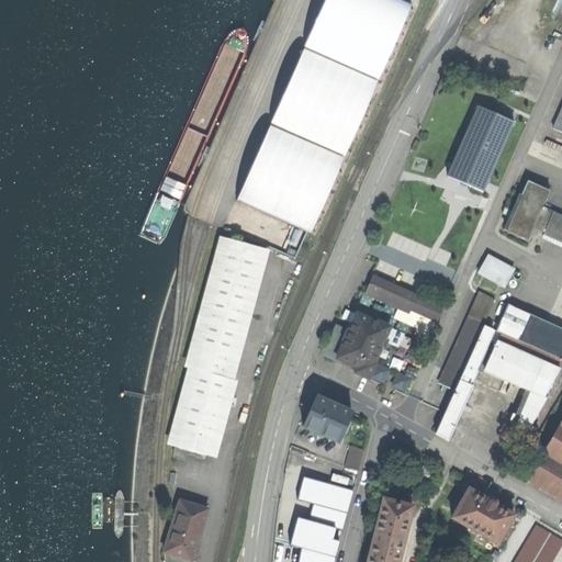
[(308,231),(312,231),(411,2),(405,0),(314,0),(304,25),(302,49),(293,48),(269,104),(269,103),(234,184),(234,198),(262,211),(261,211),(308,231)]
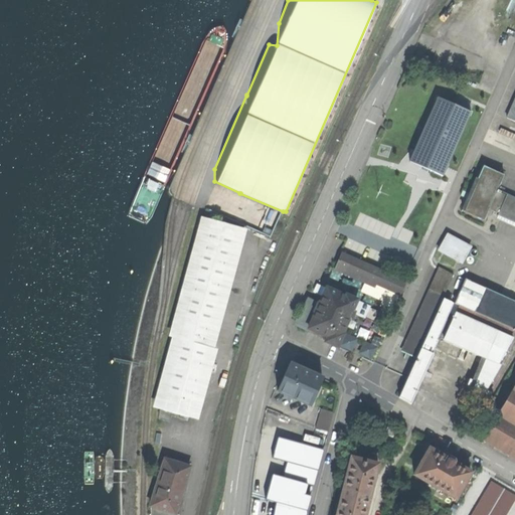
[(437,98),(409,161),(426,168),(443,174),(471,112),(437,98)]
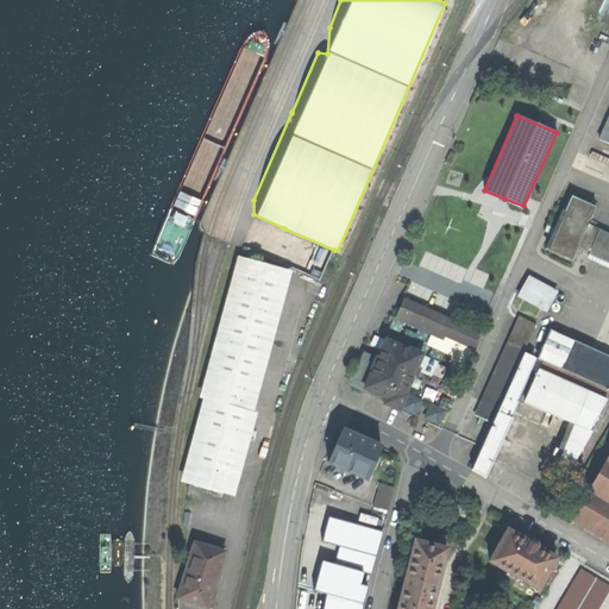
[(578,249),(589,253),(598,232),(591,228),(592,227),(588,225),(596,207),(571,196),(547,251),(572,262),(578,249)]
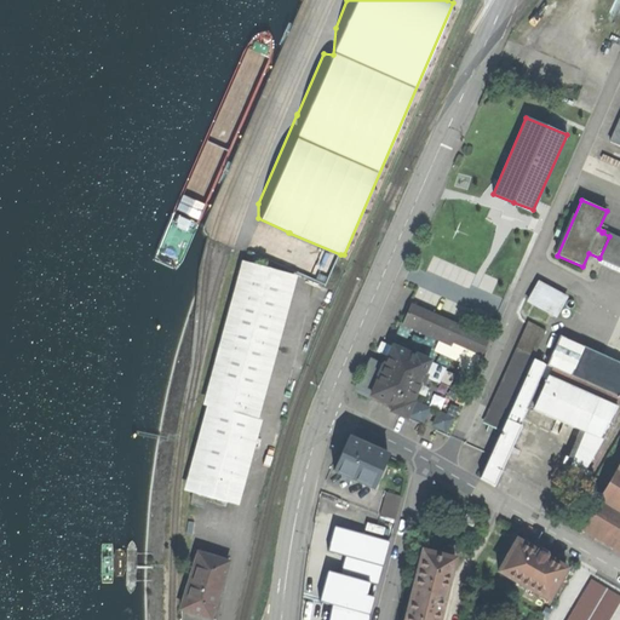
[(619,237),(610,234),(609,236),(600,258),(600,260),(619,269),(619,237)]
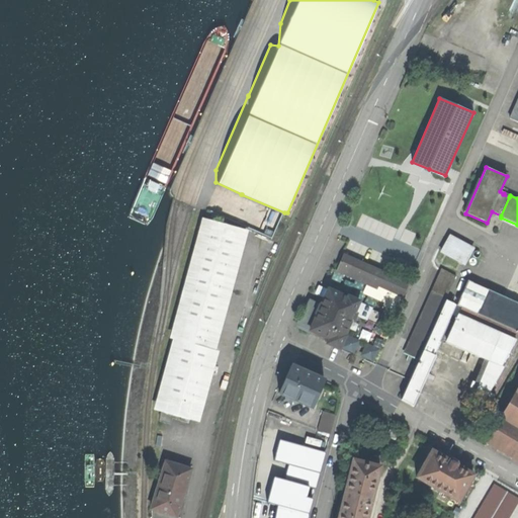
[(183,341),(205,347),(238,230),(212,223),(179,340),(183,341)]
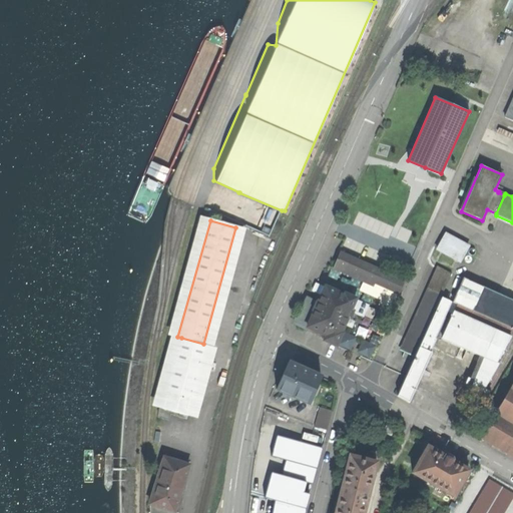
[(446,234),(438,249),(460,262),(469,246),(446,234)]
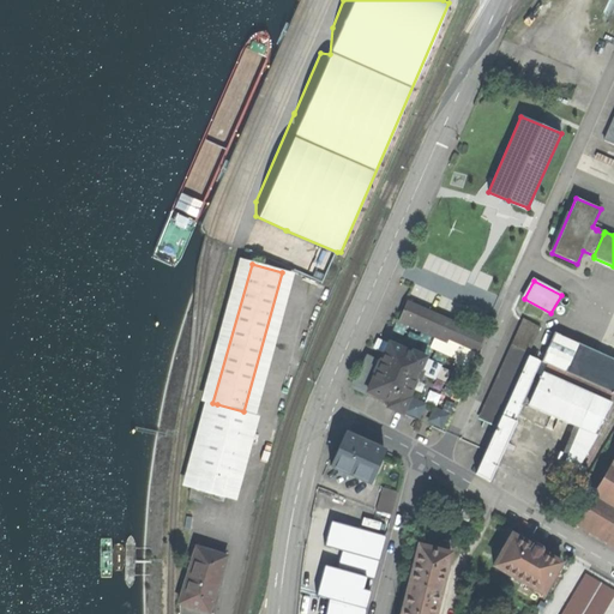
[(449,339),(458,343),(459,338),(480,348),(485,337),(407,302),(399,318),(439,335),(437,339),(446,343),(449,339)]
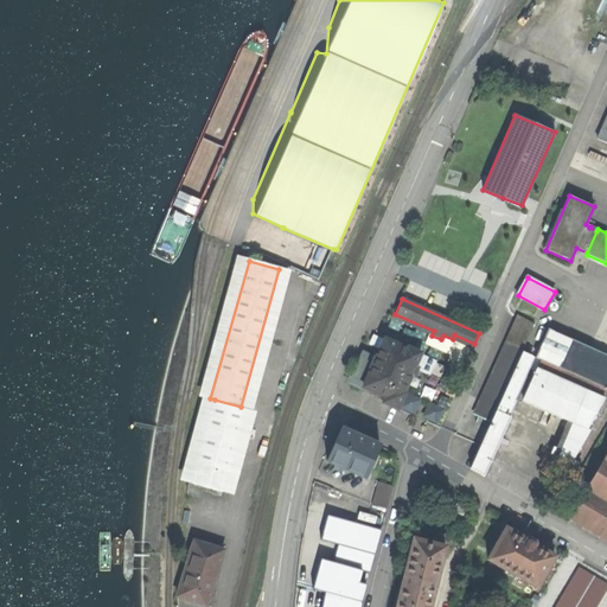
[(505,342),(523,350),(535,324),(517,315),(505,342)]
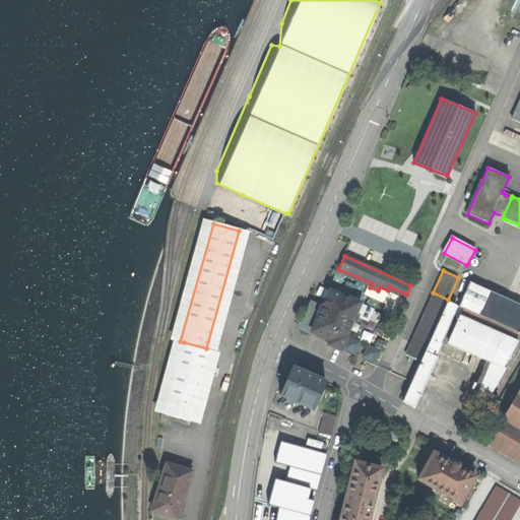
[(519,305),(469,282),(458,307),(463,309),(519,333),(519,305)]
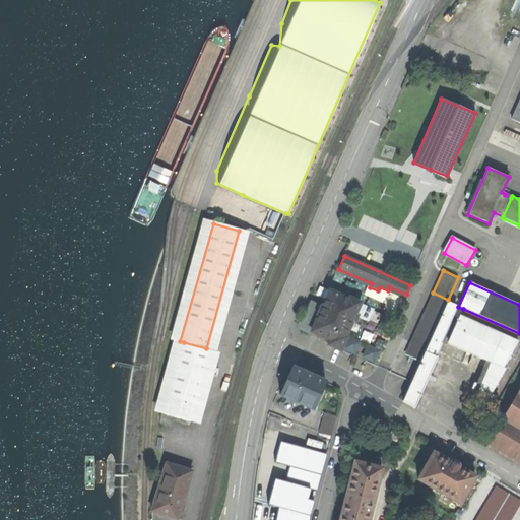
[(406,295),(389,286),(388,290),(404,299),(406,295)]
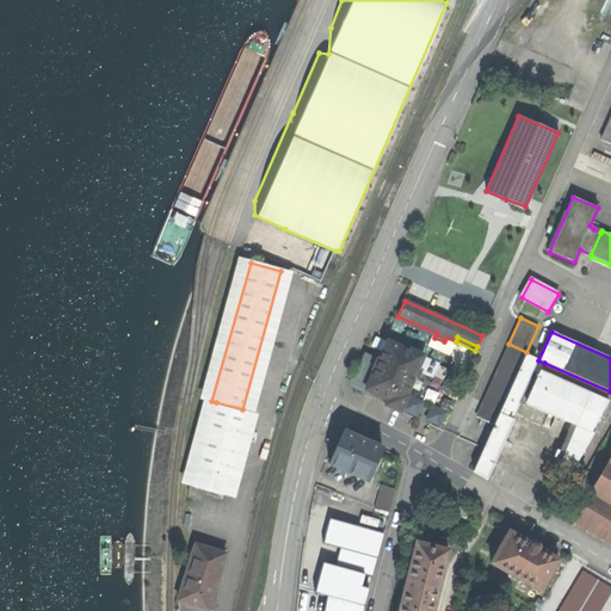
[(375,346),(383,350),(387,343),(378,339),(375,346)]
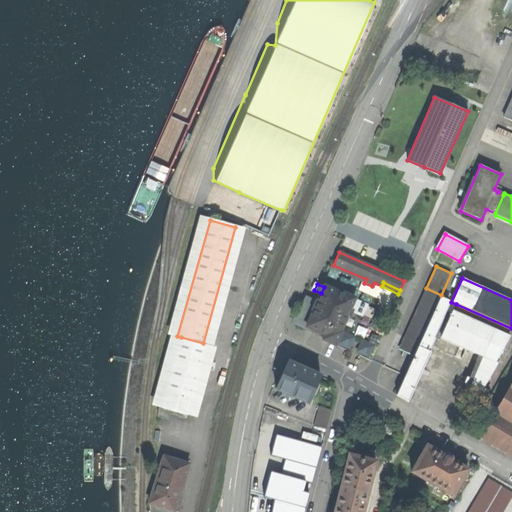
[(323,339),(335,345),(341,332),(340,332),(347,317),(349,318),(352,311),(362,316),(367,305),(354,299),(355,298),(344,293),(343,294),(324,286),(324,287),(321,293),(319,298),(317,302),(307,298),(294,324),(306,329),(307,327),(325,335),(323,339)]
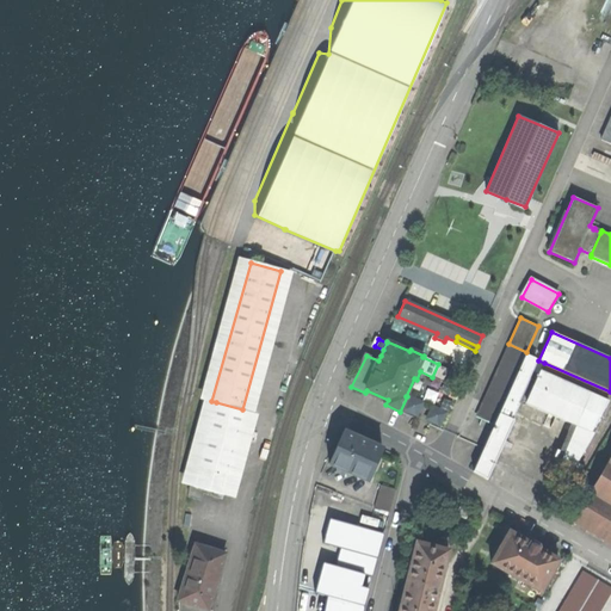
[(499,413),(525,355),(526,352),(508,344),(475,418),(493,426),(499,413)]
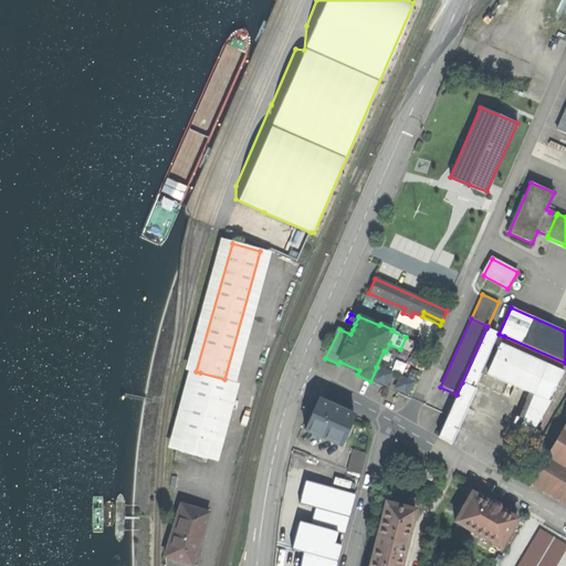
[(495,333),(486,328),(462,383),(474,388),(480,375),(477,374),(495,333)]
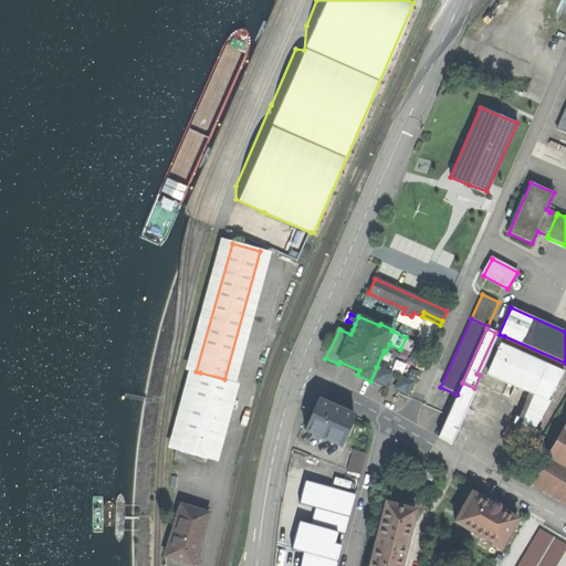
[(565,365),(565,363),(504,336),(501,344),(500,344),(486,374),(547,400),(564,371),(563,371),(565,365)]
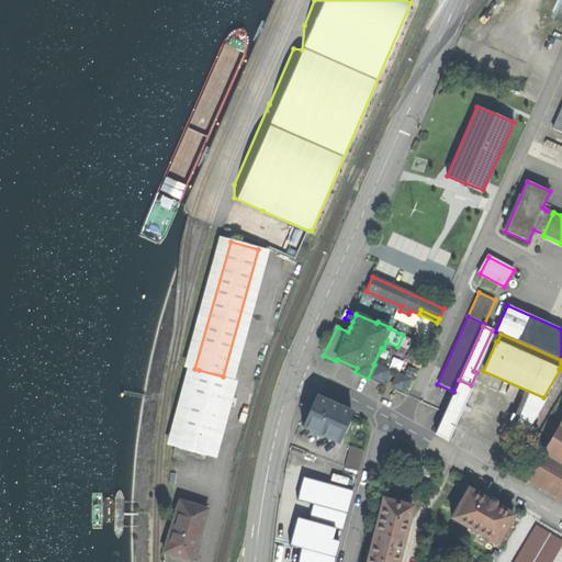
[(371,377),(386,383),(393,369),(378,362),(371,377)]
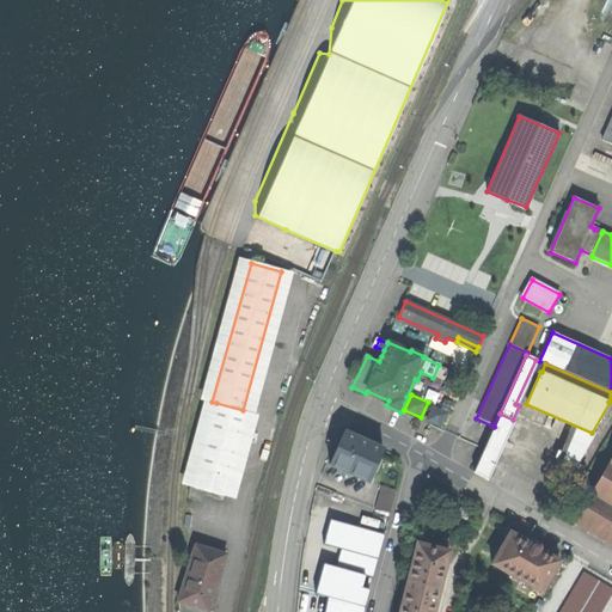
[(436,399),(426,418),(442,428),(453,408),(436,399)]
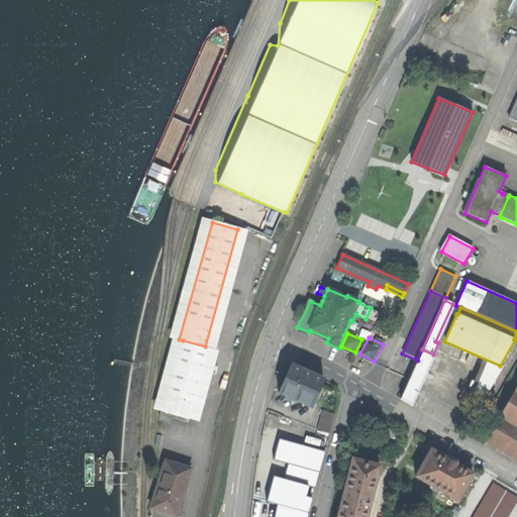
[(205,346),(183,340),(163,411),(190,419),(208,347),(205,346)]
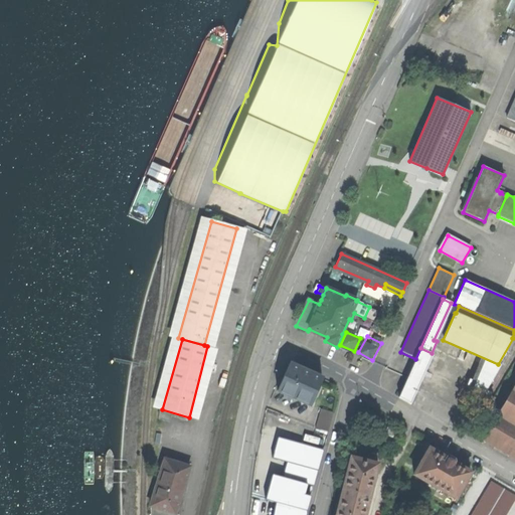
[(432,353),(420,348),(415,359),(398,397),(411,404),(433,354),(432,353)]
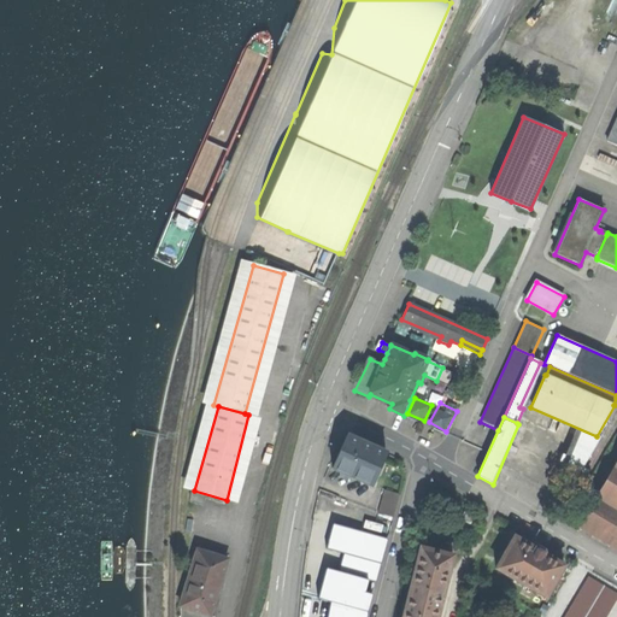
[(386,454),(347,436),(333,469),(371,486),(386,454)]
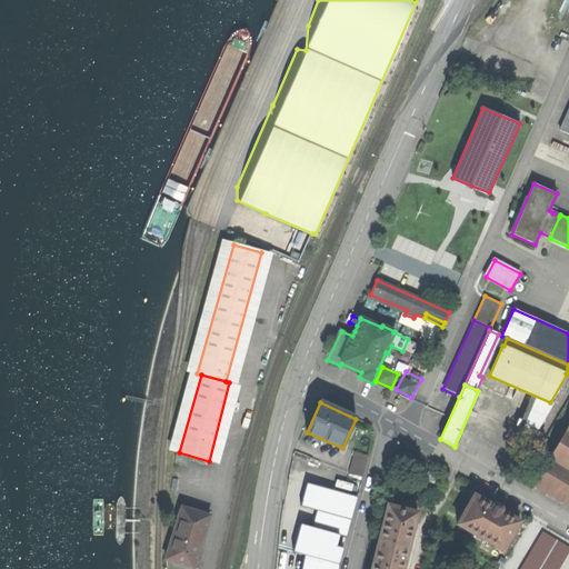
[(568,426),(535,486),(568,505),(568,426)]
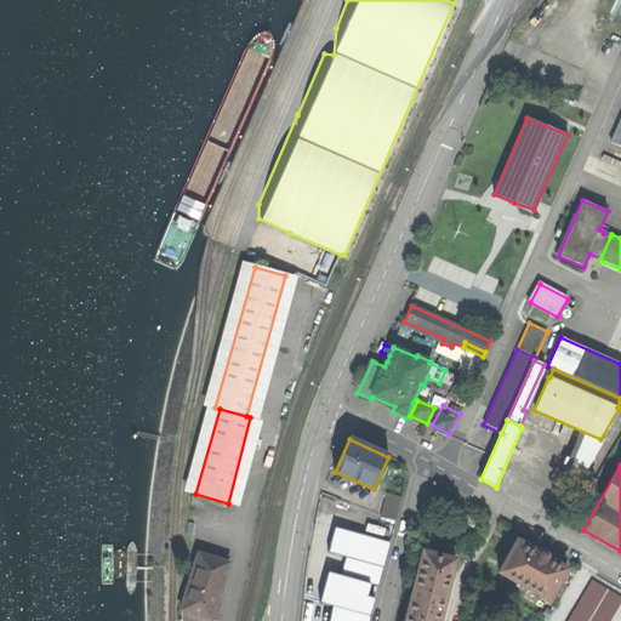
[(573,485),(568,482),(563,489),(568,493),(573,485)]
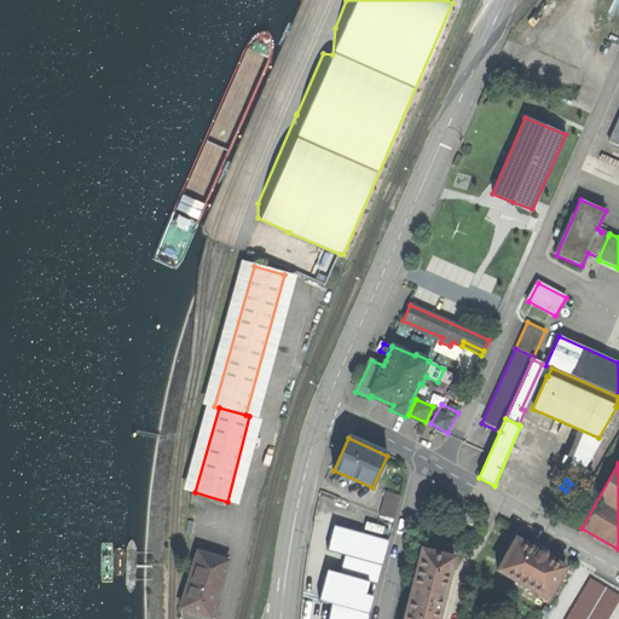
[(379,514),(394,519),(400,497),(386,492),(379,514)]
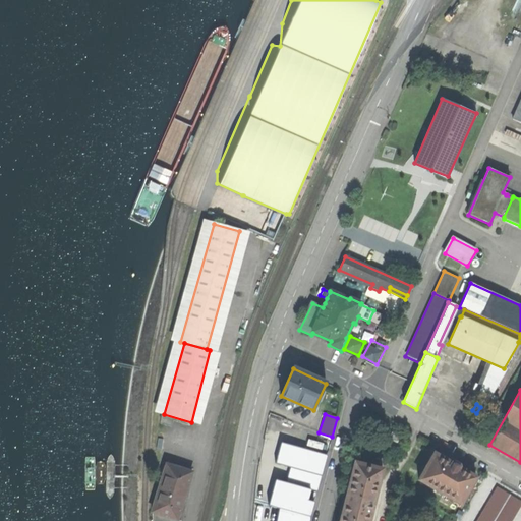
[(484,426),(479,423),(472,435),(477,438),(484,426)]
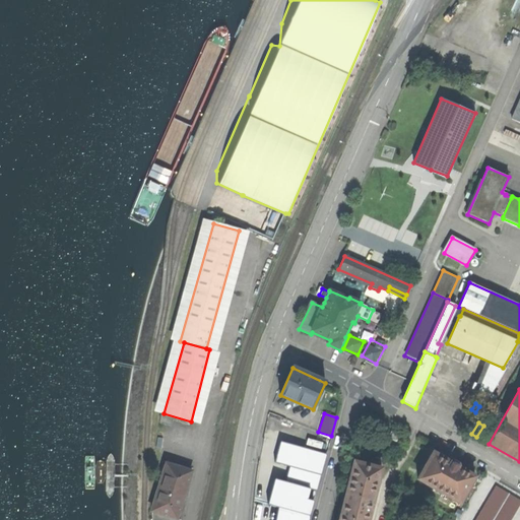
[(318,432),(313,452),(325,455),(331,436),(318,432)]
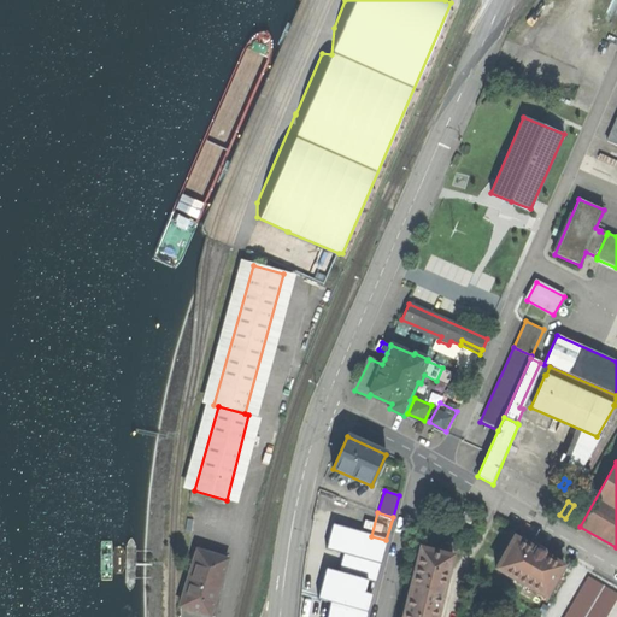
[(534,548),(513,536),(495,569),(545,598),(564,566),(544,553),(544,552),(535,547),(534,548)]
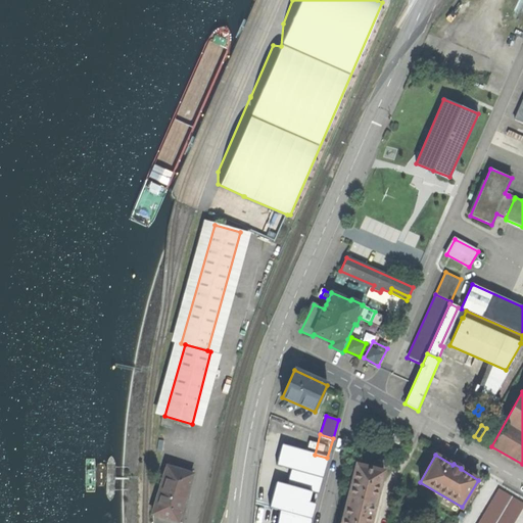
[(313,460),(311,466),(325,469),(326,463),(313,460)]
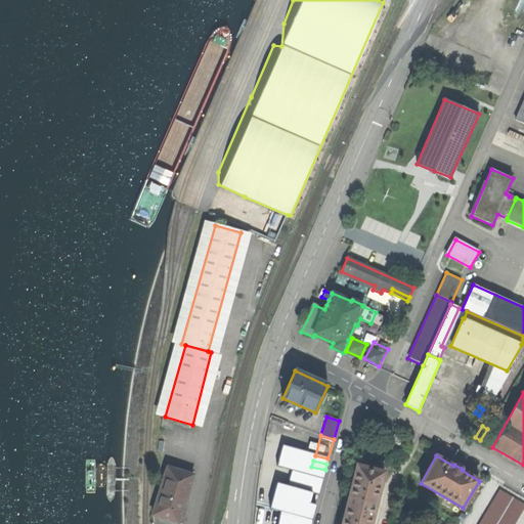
[(370,523),(385,473),(357,466),(342,523),(370,523)]
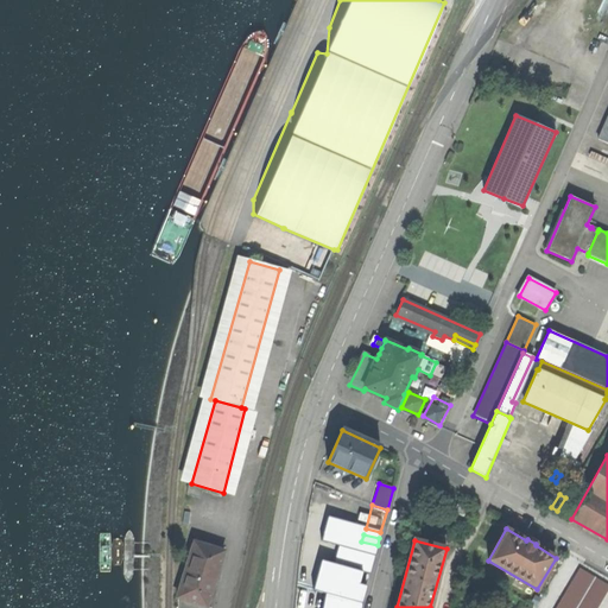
[(195,543),(177,597),(177,607),(209,607),(207,607),(223,552),(195,543)]
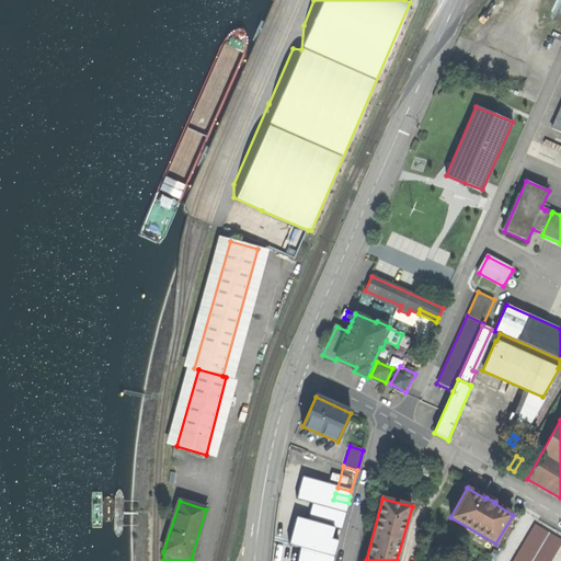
[(333,560),(335,548),(343,524),(317,518),(308,560),(333,560)]
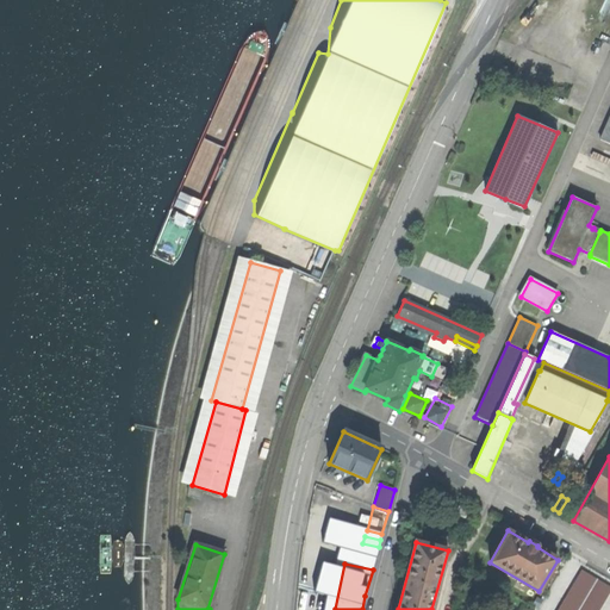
[(601,609),(609,595),(609,583),(583,567),(558,609),(601,609)]
